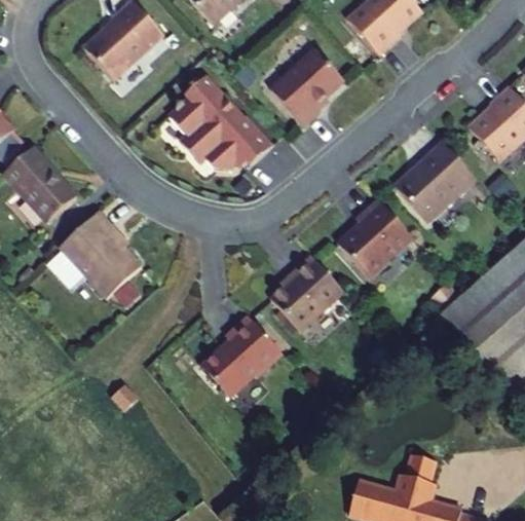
[(113,78),(162,33),(133,0),(128,0),(109,17),(111,20),(82,45),(113,78)]
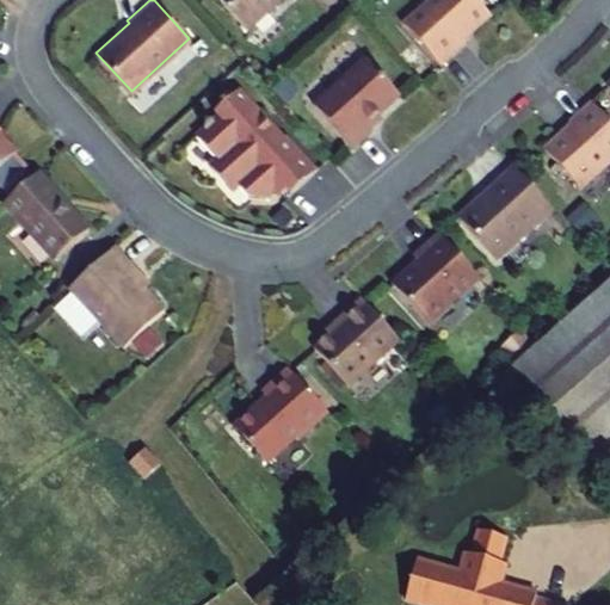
[(222,0),(246,26),(275,0),(222,0)]
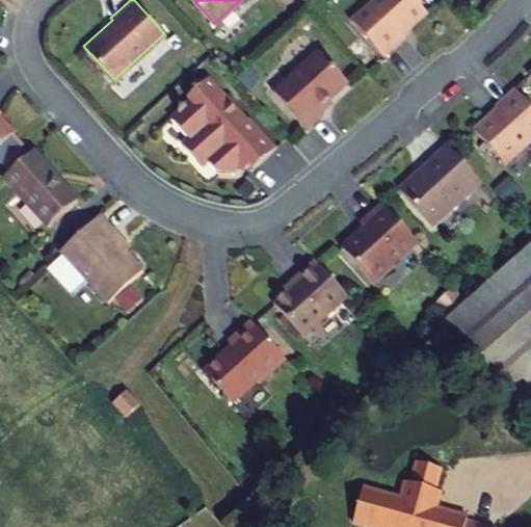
[(402,31),(426,9),(418,0),(370,0),(350,18),(382,53),(404,33),(402,31)]
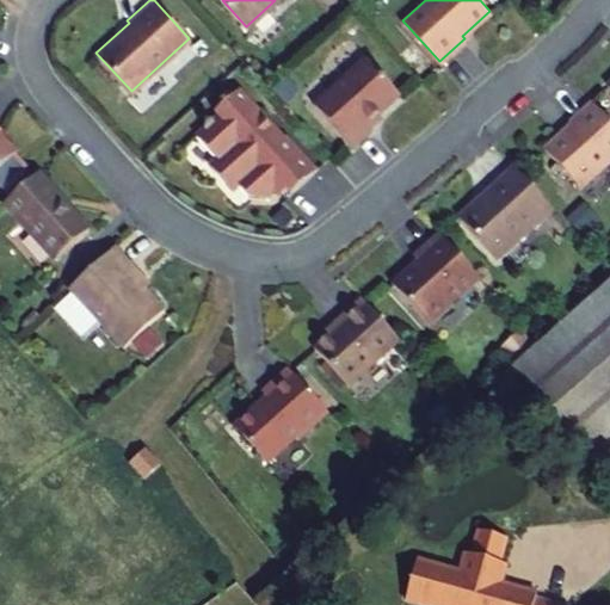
[(222,45),(211,55),(211,59),(221,69),(233,57),(222,45)]
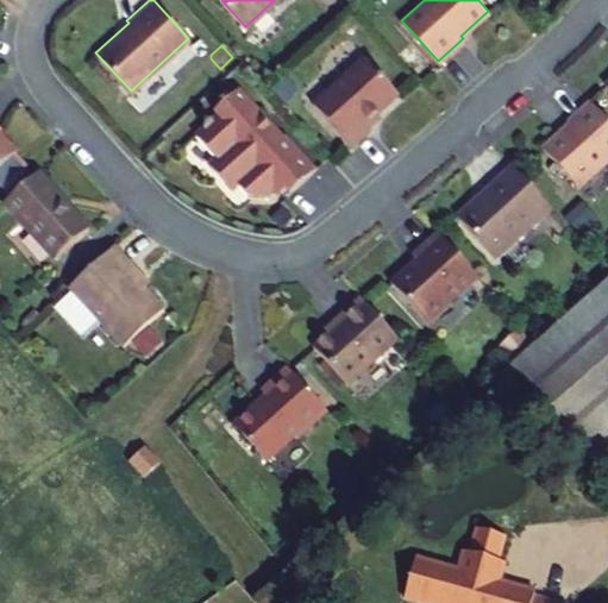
[(364,120),(397,90),(364,54),(312,101),(351,144),(370,126),(364,120)]
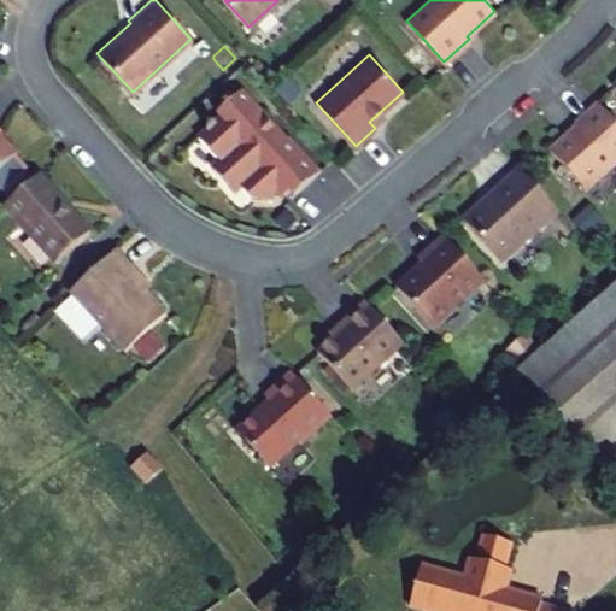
[(283,93),(292,95),(295,78),(287,77),(283,93)]
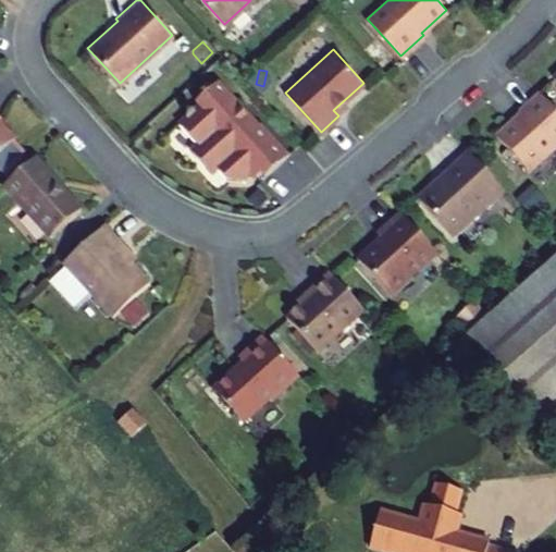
[(194,98),(198,102),(177,120),(196,140),(189,147),(210,170),(215,166),(226,176),(239,176),(249,167),(255,173),(260,169),(263,173),(288,151),(260,120),(257,123),(217,78),(194,98)]
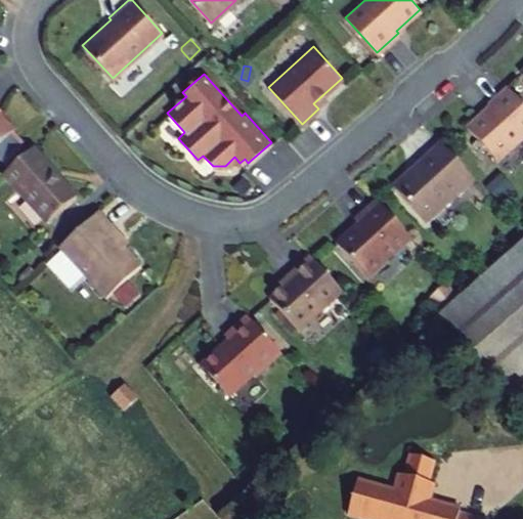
[(485,101),(489,105),(489,114),(478,113),(465,125),(495,159),(522,133),(522,102),(506,84),(485,101)]
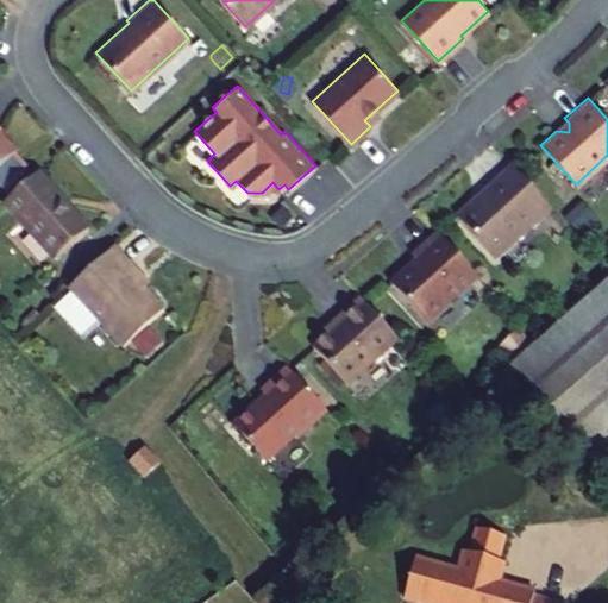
[(0,180),(2,183),(25,163),(0,134),(0,180)]
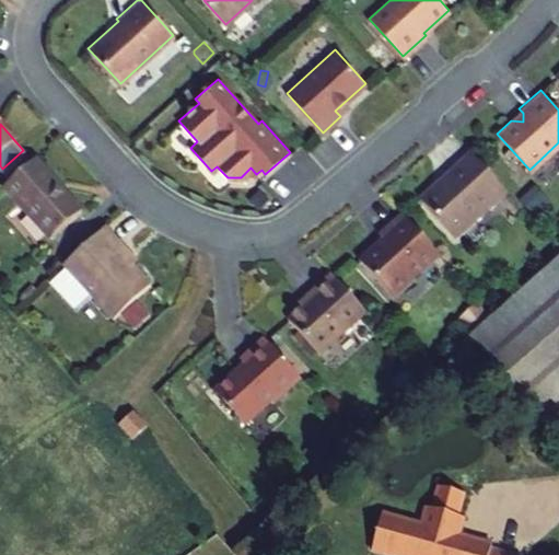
[(454,235),(504,188),(469,150),(444,173),(446,175),(438,183),(433,183),(418,196),(454,235)]
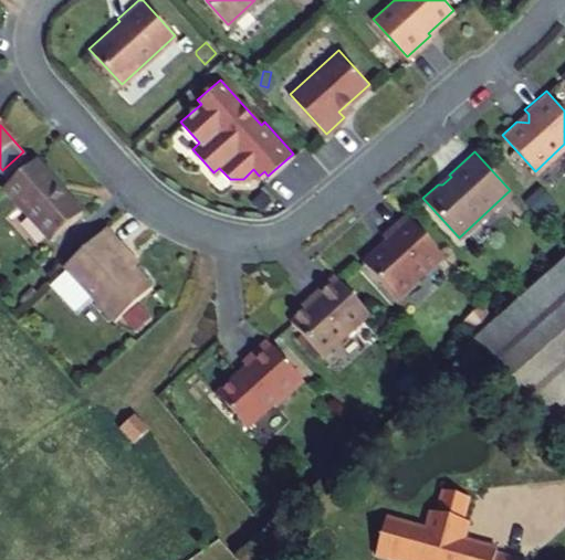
[(34,156),(2,185),(49,238),(81,209),(34,156)]
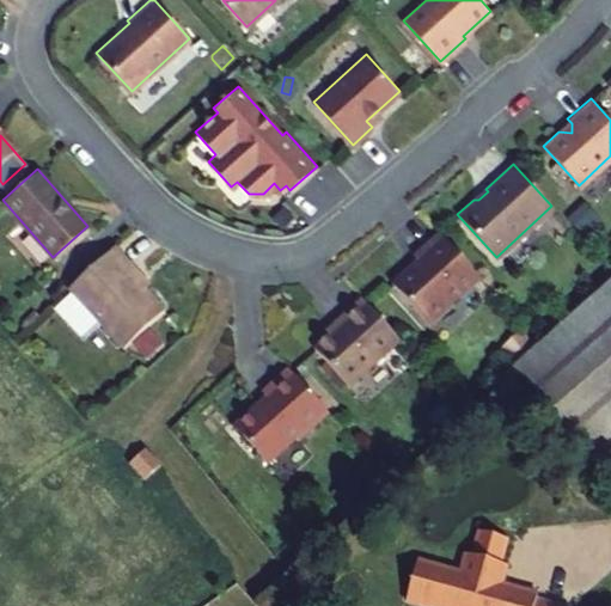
[(427,320),(478,275),(437,230),(411,252),(416,258),(391,281),(427,320)]
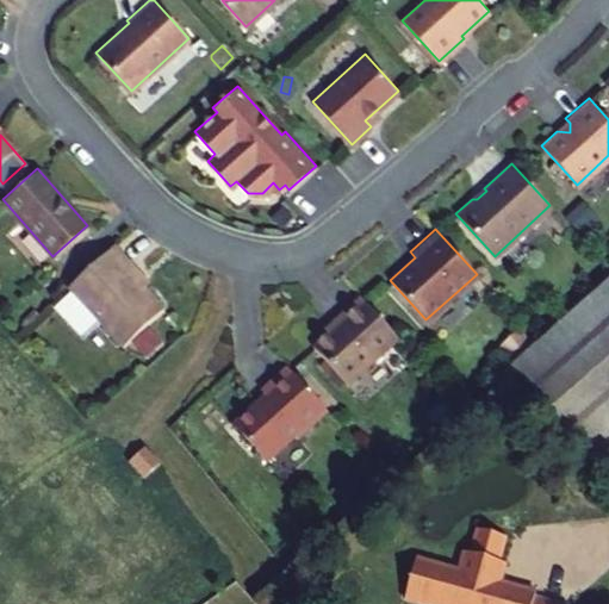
[(112,242),(68,284),(68,285),(113,243),(112,242)]
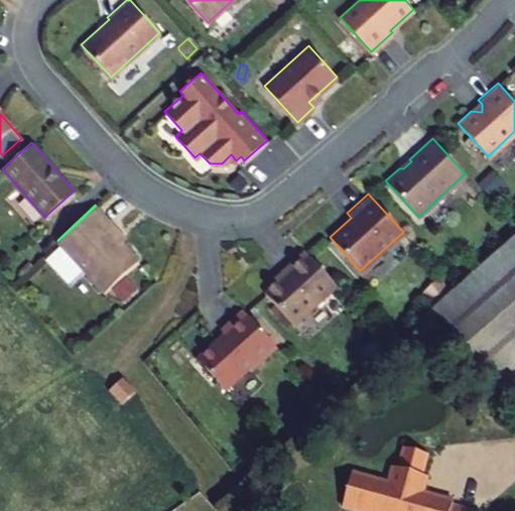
[(107,218),(96,206),(57,241),(103,290),(138,259),(104,221),(107,218)]
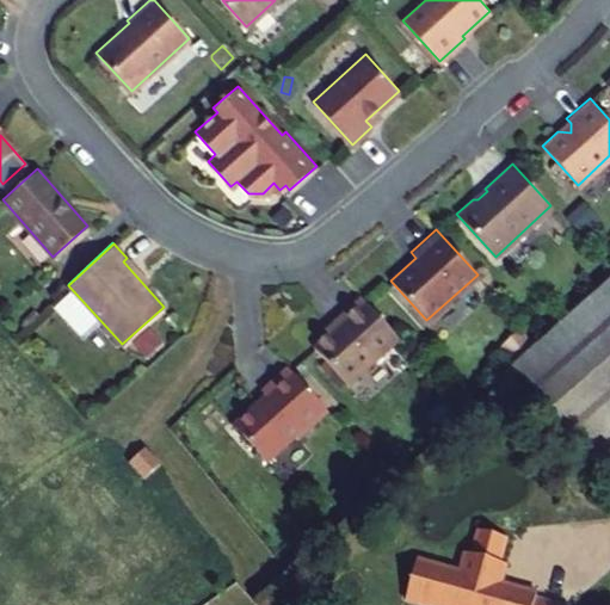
[(579,281),(593,281),(593,263),(579,263),(579,281)]
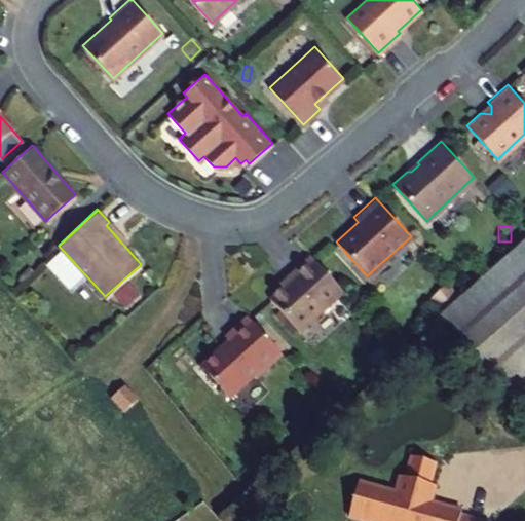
[(524,237),(439,313),(524,410),(524,237)]
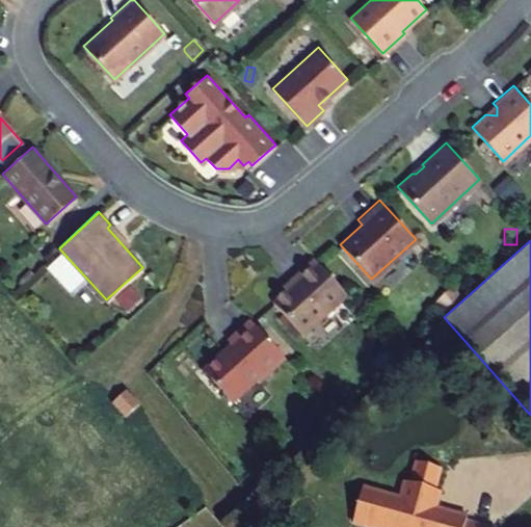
[(346,293),(313,257),(290,277),(293,281),(271,300),(301,334),(346,293)]
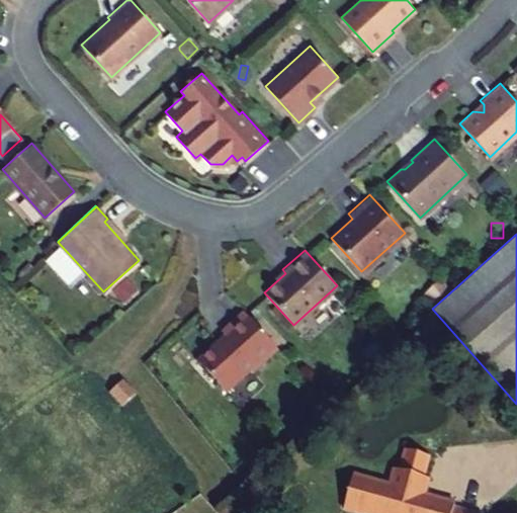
[(124,300),(136,289),(124,277),(113,286),(124,300)]
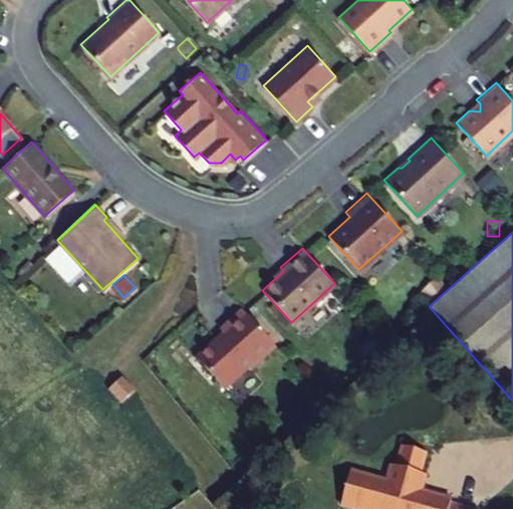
[(250,365),(274,344),(241,307),(219,326),(223,330),(195,355),(223,387),(248,363),(250,365)]
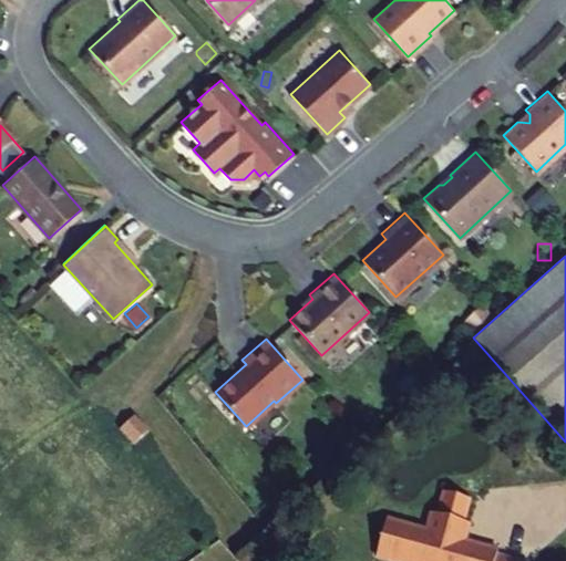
[(119,425),(132,440),(147,427),(134,412),(119,425)]
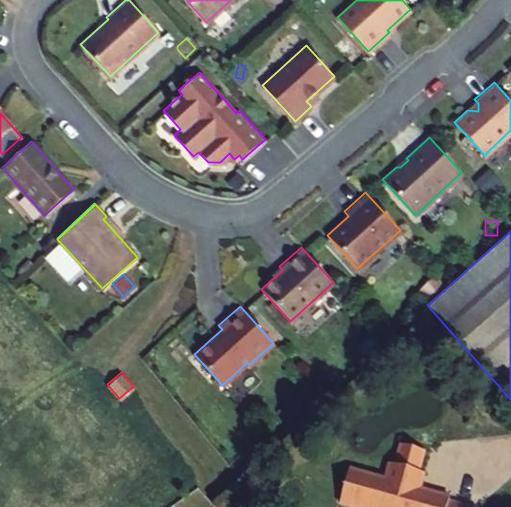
[(475,506),(476,505),(448,498),(449,494),(428,488),(426,493),(417,490),(419,486),(423,469),(417,468),(423,447),(400,441),(395,461),(389,460),(384,476),(383,481),(370,477),(371,473),(348,466),(339,500),(362,506),(475,506)]
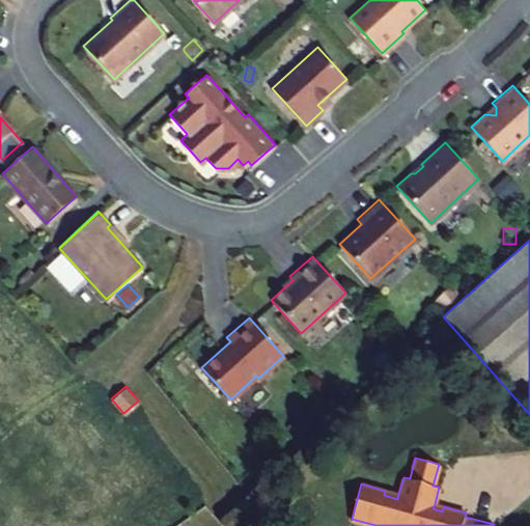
[(398,494),(385,491),(384,495),(397,499),(398,494)]
